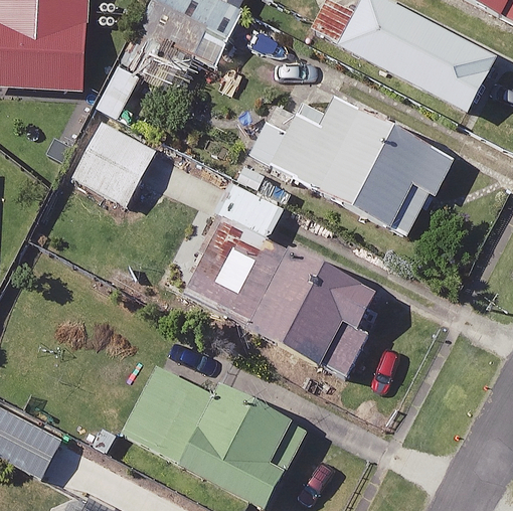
[(241,7),(223,0),(184,0),(174,28),(225,47),(241,7)]
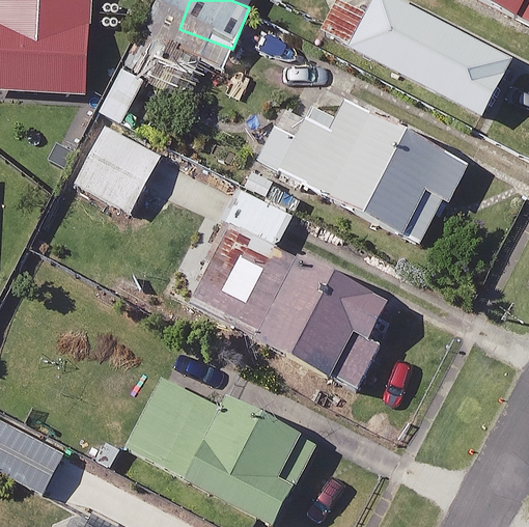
[(511,58),(401,0),(335,0),(318,30),(480,116),(511,58)]
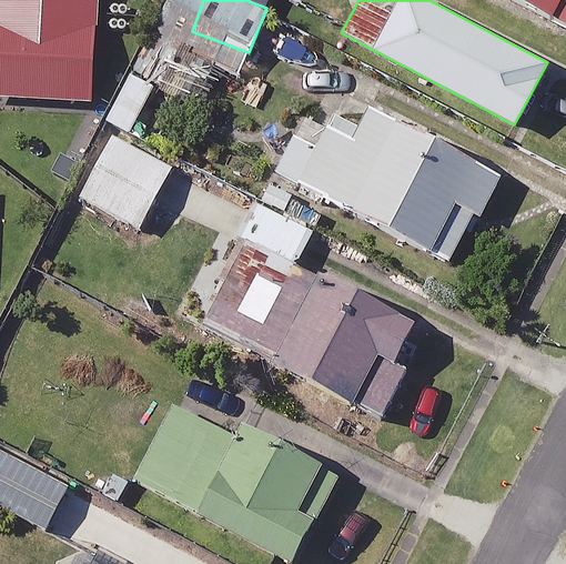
[(521,0),(565,23),(565,0),(521,0)]
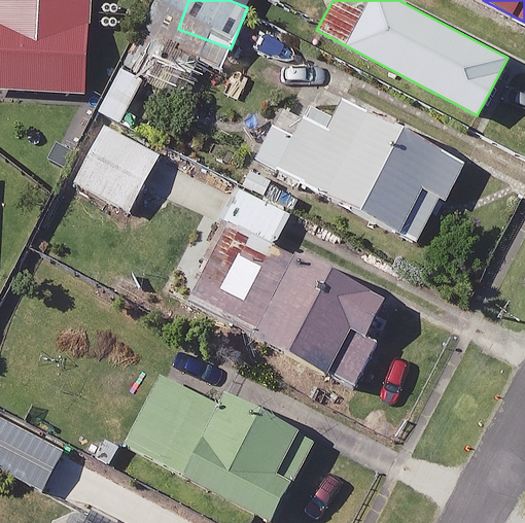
[(460,154),(309,75),(289,114),(302,120),(276,168),(416,241),(460,154)]
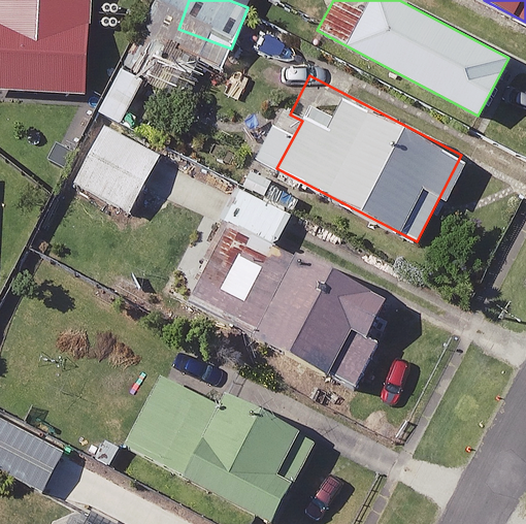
[(161,154),(103,124),(73,182),(131,211),(161,154)]
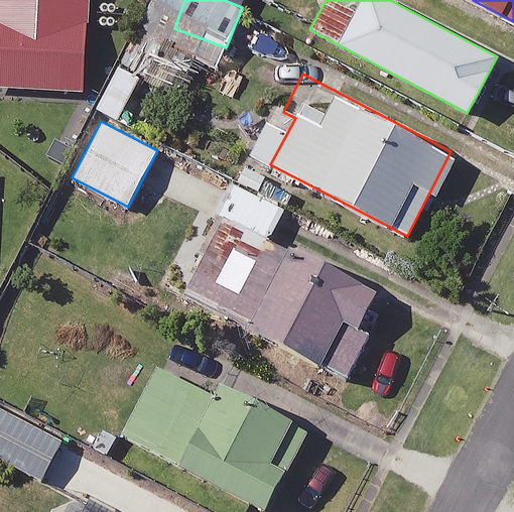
[(282,209),(231,183),(216,214),(267,239),(282,209)]
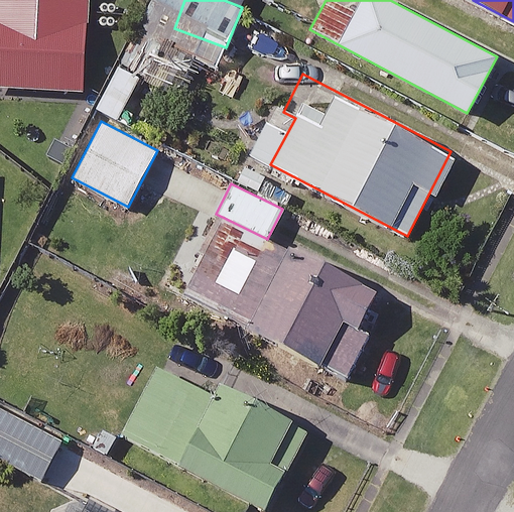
[(376,288),(279,238),(266,263),(233,246),(204,303),(346,377),(367,336),(355,330),(376,288)]
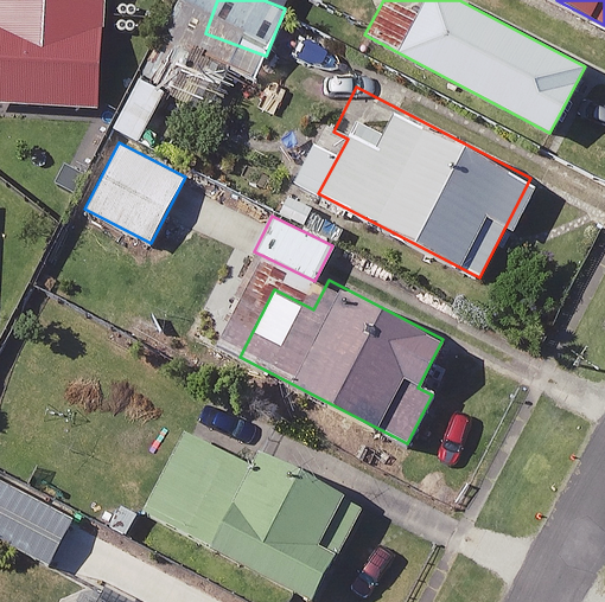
[(363,503),(197,411),(144,507),(310,599),(363,503)]
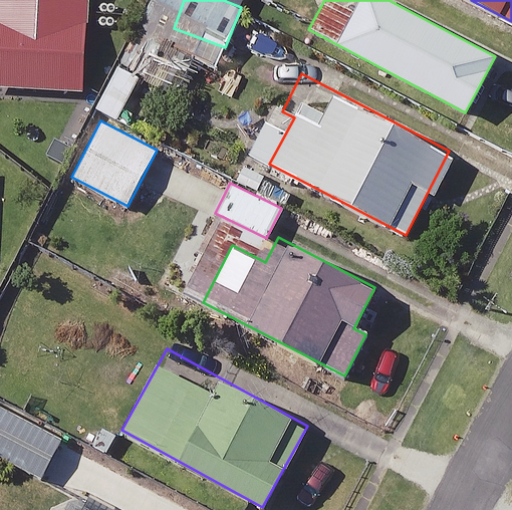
[(61,438),(0,404),(0,455),(40,477),(61,438)]
